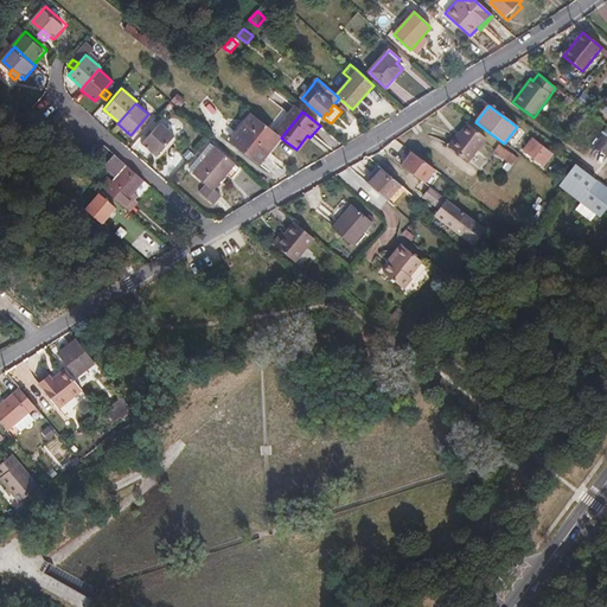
[(281,138),(248,113),(228,139),(262,166),(283,140),(281,138)]
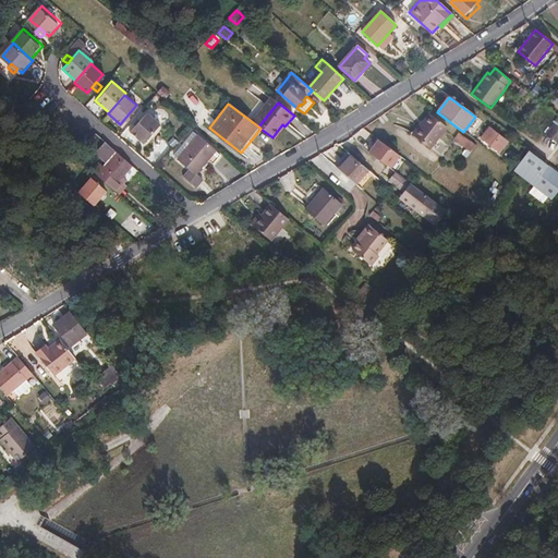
[(146,111),(131,131),(145,143),(161,123),(146,111)]
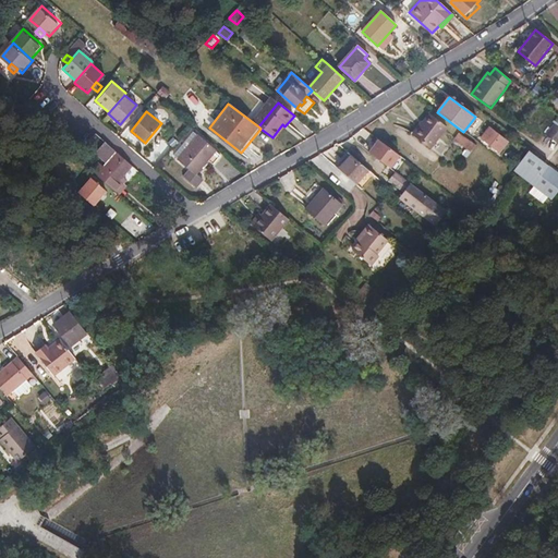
[(428,148),(445,126),(428,113),(412,136),(428,148)]
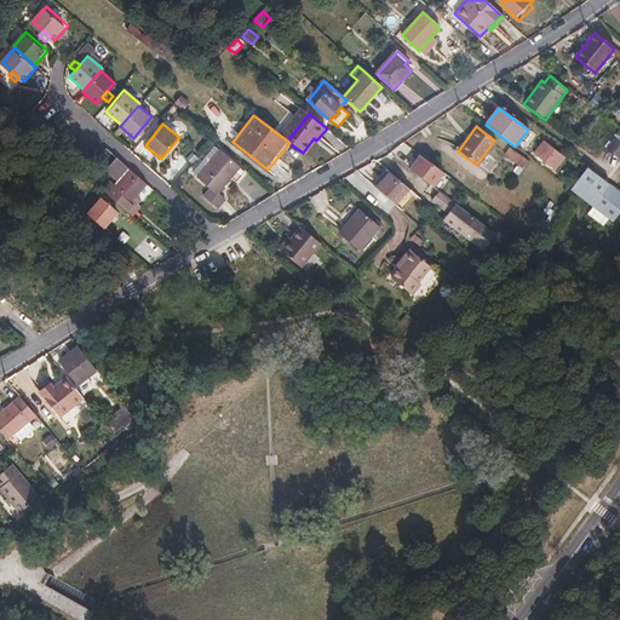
[(619,156),(619,141),(615,138),(606,150),(618,159),(619,156)]
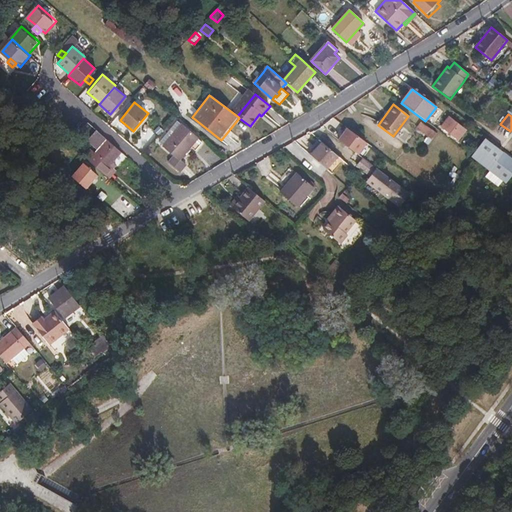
[(458,140),(466,130),(449,117),(441,128),(458,140)]
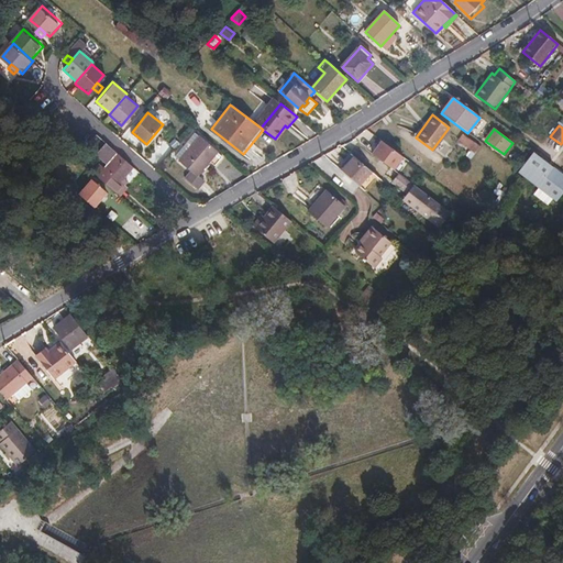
[(175,157),(178,159),(198,135),(195,133),(175,157)]
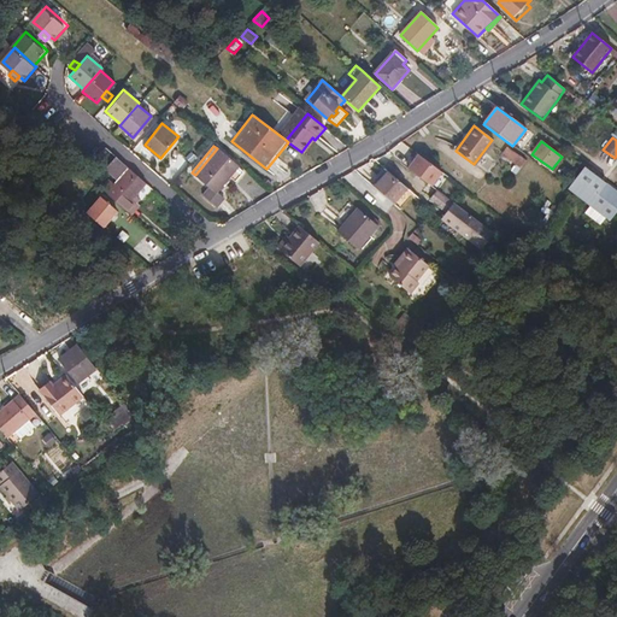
[(521,170),(527,162),(507,147),(501,156),(521,170)]
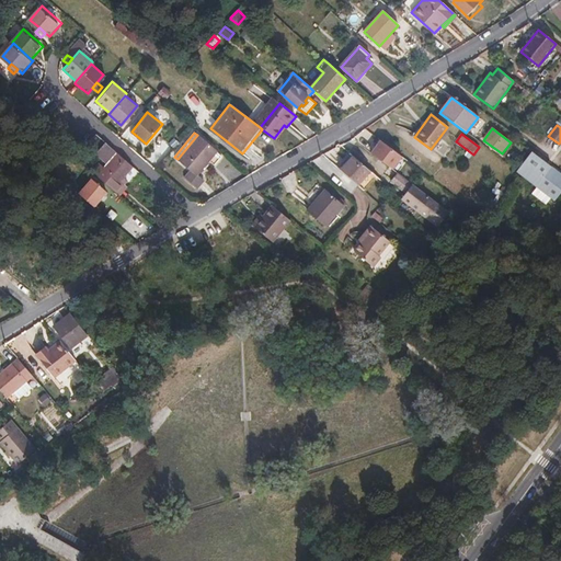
[(197,135),(178,159),(191,170),(183,178),(196,190),(203,180),(197,175),(217,152),(197,135)]
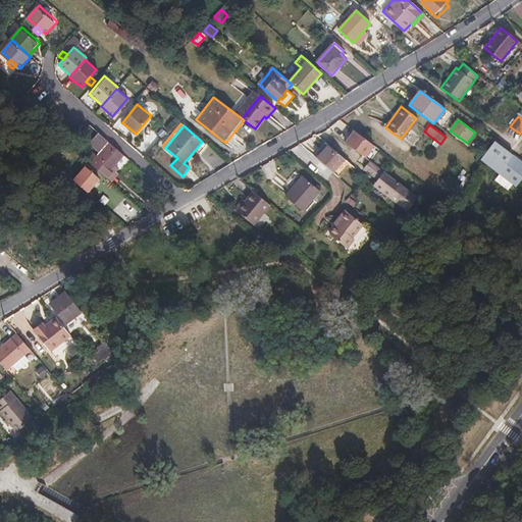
[(372,145),(353,129),(344,141),(363,157),(372,145)]
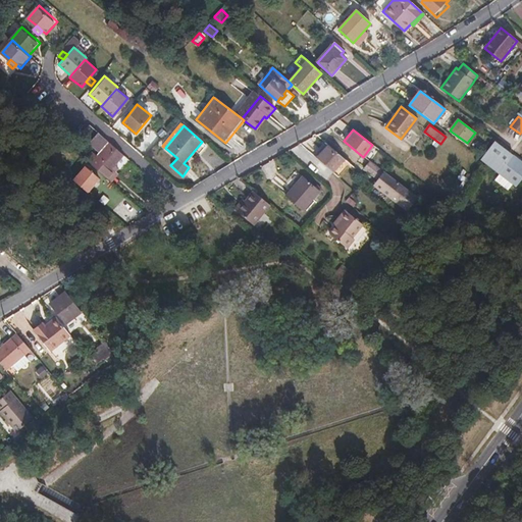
[(111,168),(123,155),(99,133),(90,143),(100,153),(97,157),(92,153),(86,160),(108,179),(114,171),(111,168)]
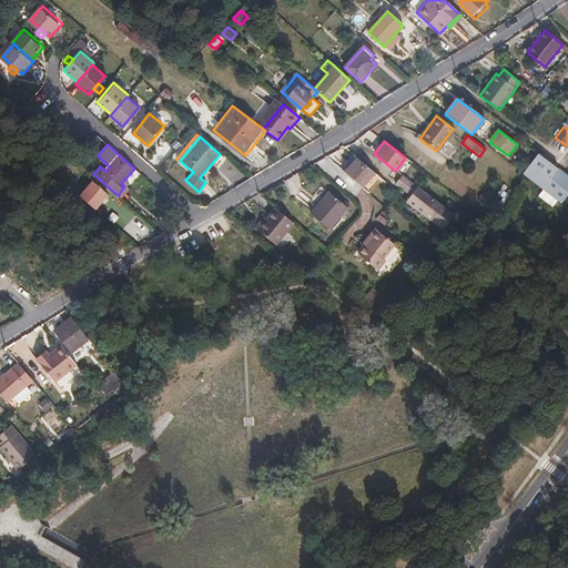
[(567,176),(538,154),(523,174),(561,203),(567,193),(567,176)]
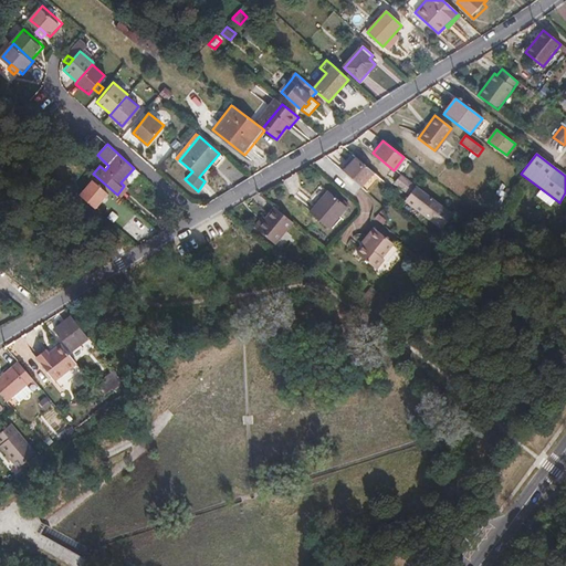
[(373,173),(355,157),(343,171),(355,182),(362,188),(368,180),(366,179),(373,173)]
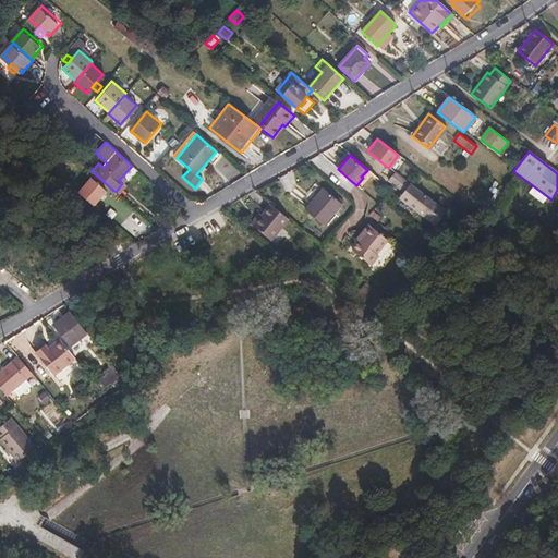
[(436,223),(447,210),(397,171),(408,194),(403,199),(436,223)]
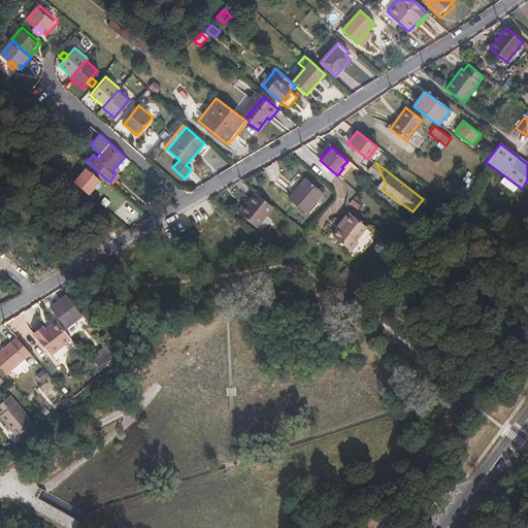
[(74,183),(89,195),(101,180),(87,168),(74,183)]
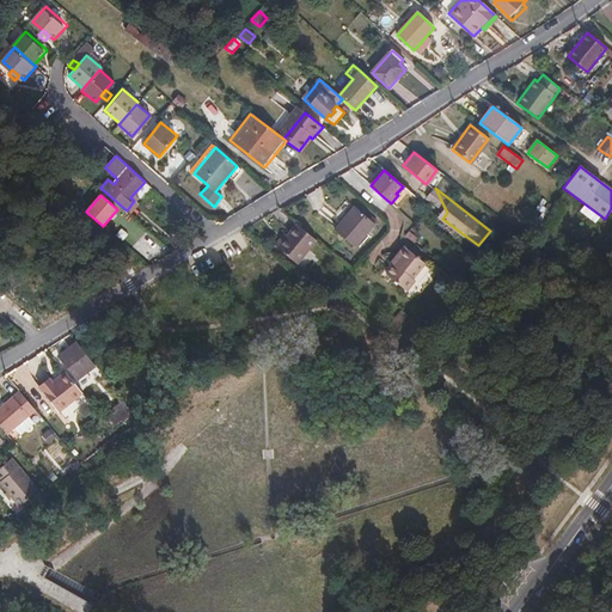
[(355,248),(375,225),(354,207),(335,230),(355,248)]
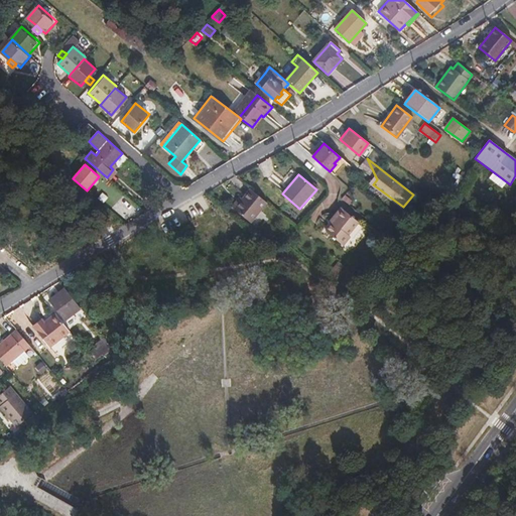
[(250,224),(267,202),(251,188),(234,211),(250,224)]
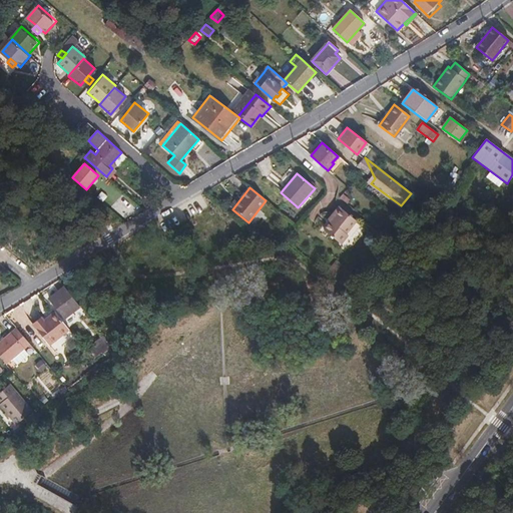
[(335,219),(330,225),(324,232),(338,245),(346,236),(343,234),(354,222),(339,210),(333,217),(335,219)]
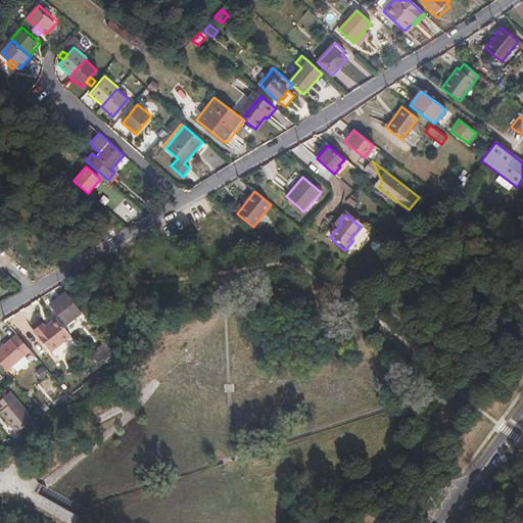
[(81,312),(76,305),(75,306),(64,293),(50,304),(65,323),(81,312)]
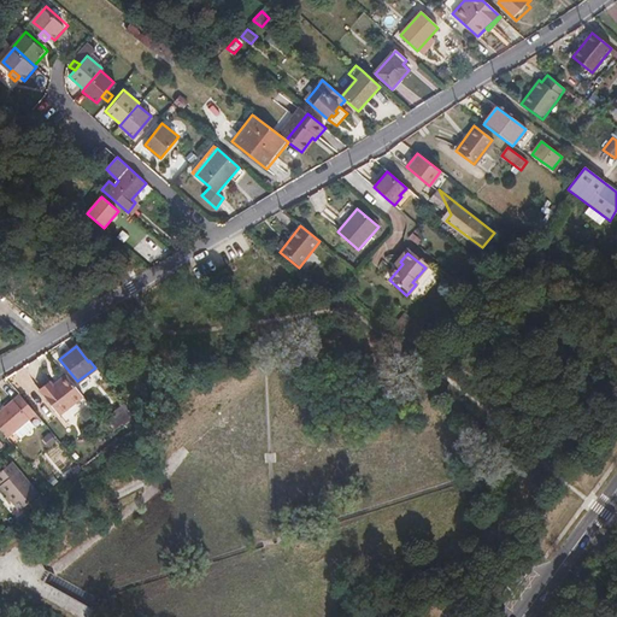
[(68,376),(65,374),(53,385),(56,387),(68,376)]
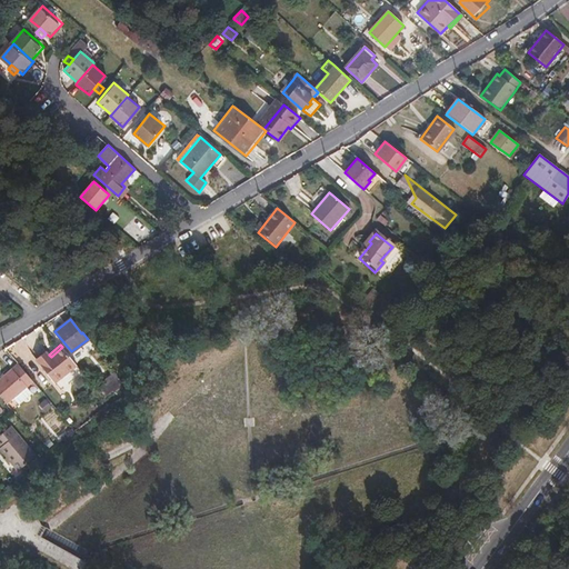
[(55,381),(60,377),(77,365),(62,347),(51,357),(49,355),(48,353),(38,362),(55,381)]
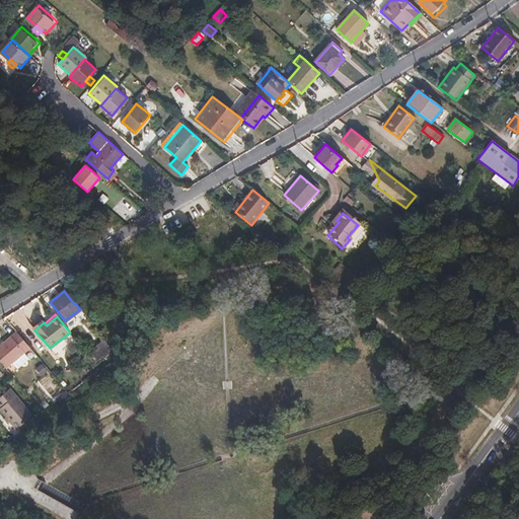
[(33,328),(34,330),(44,322),(43,321),(33,328)]
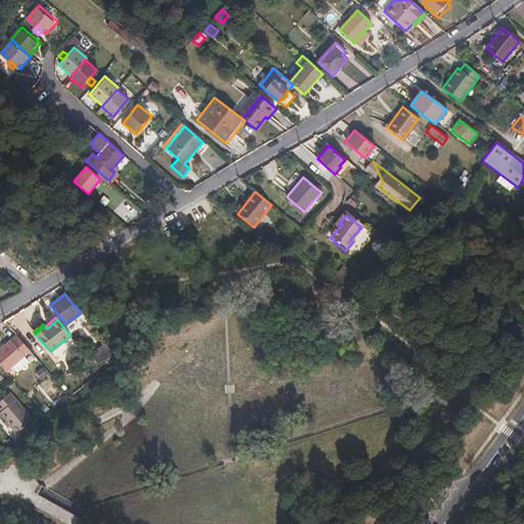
[(0,346),(0,365),(4,370),(10,365),(24,355),(29,350),(15,335),(0,346)]
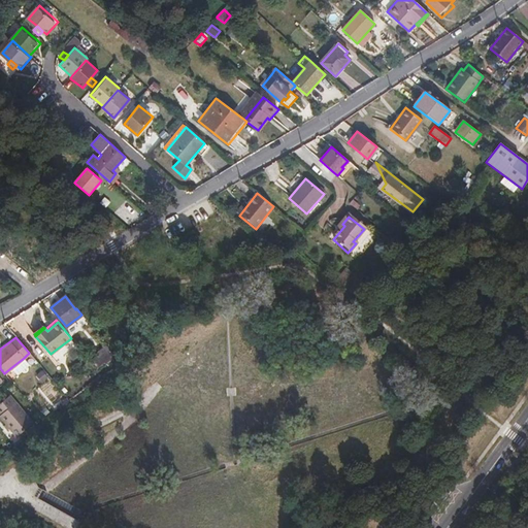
[(79,348),(86,356),(95,348),(88,340),(79,348)]
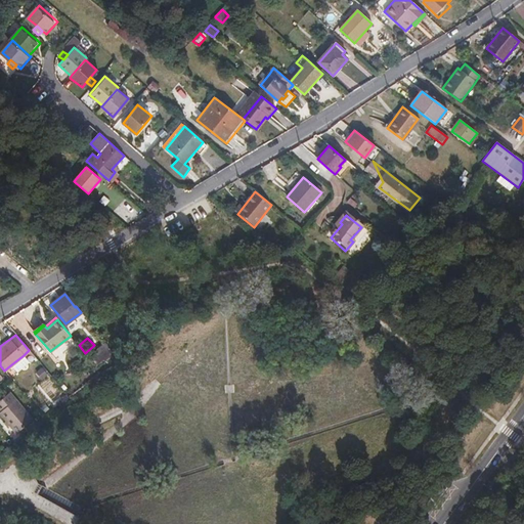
[(29,362),(24,355),(10,365),(16,373),(29,362)]
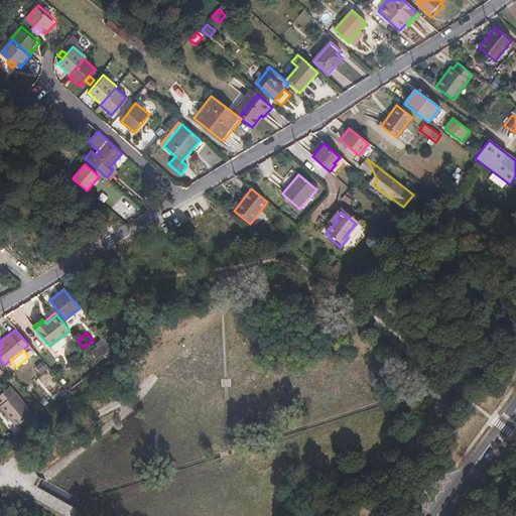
[(0,395),(0,404),(0,405),(0,404),(0,408),(16,427),(32,414),(10,387),(0,395)]
